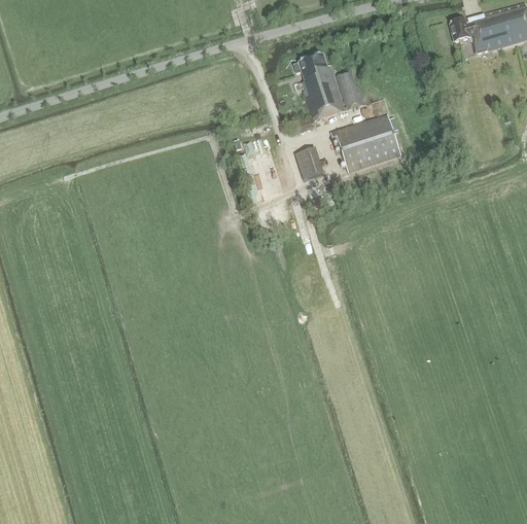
[(473,53),(526,37),(526,12),(524,2),(466,18),(467,21),(464,22),(463,18),(448,22),(453,41),(467,37),(467,36),(469,36),(470,37),(473,53)]
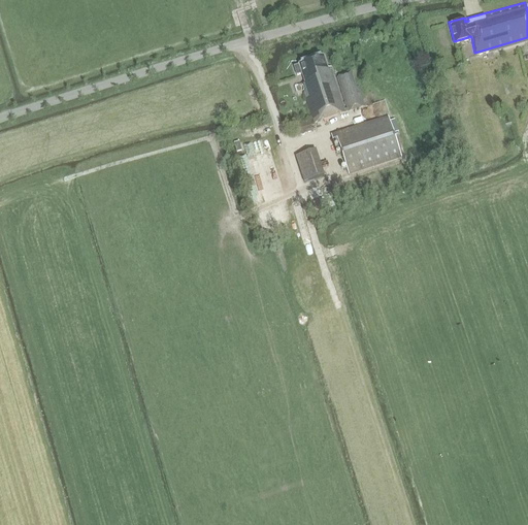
[(314,121),(364,103),(357,83),(355,84),(351,69),(335,74),(347,106),(344,107),(329,64),(326,65),(321,53),(297,61),(297,63),(292,65),(295,72),(300,71),(303,80),(299,81),(314,121)]
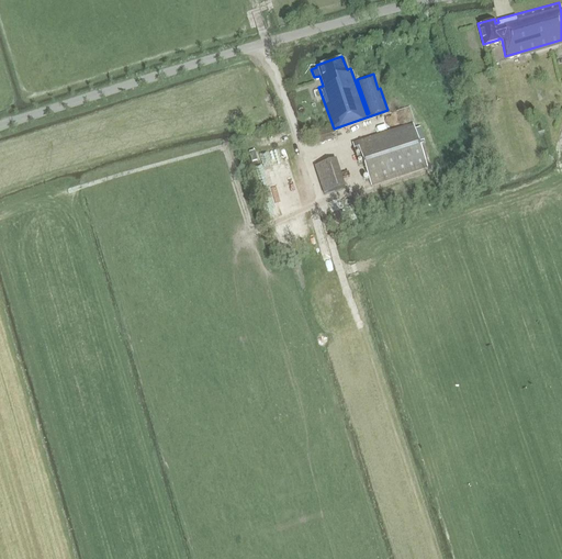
[(427,166),(413,121),(357,140),(371,185),(427,166)]
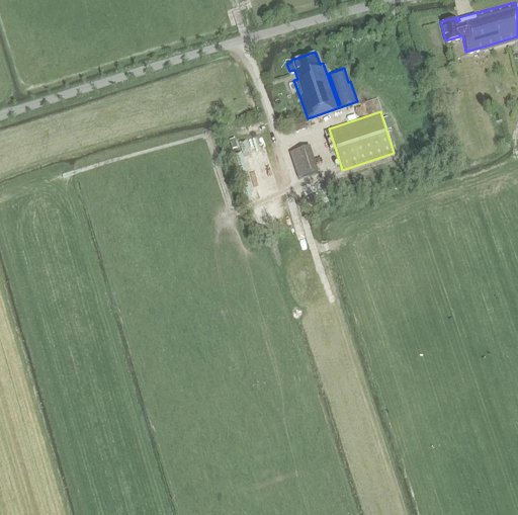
[(304,116),(284,122),(287,133),(307,126),(304,116)]
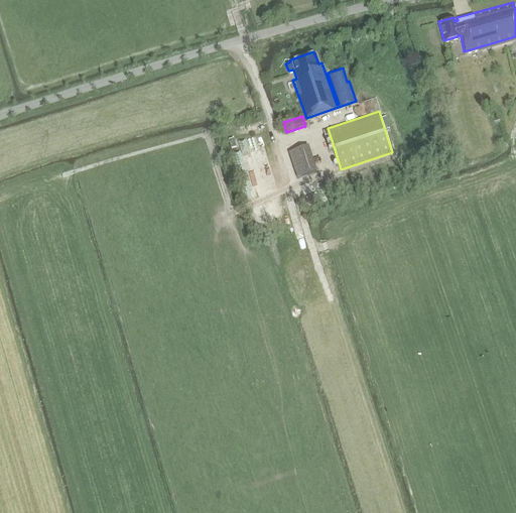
[(228,138),(231,147),(236,146),(234,137),(228,138)]
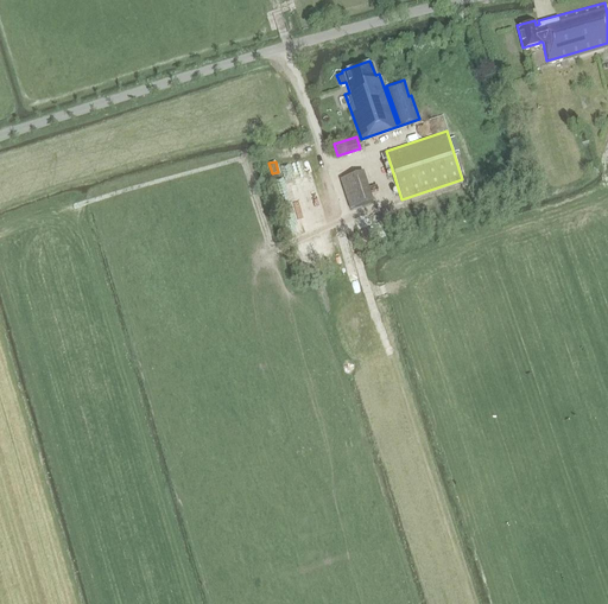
[(352,207),(374,198),(362,167),(340,176),(352,207)]
